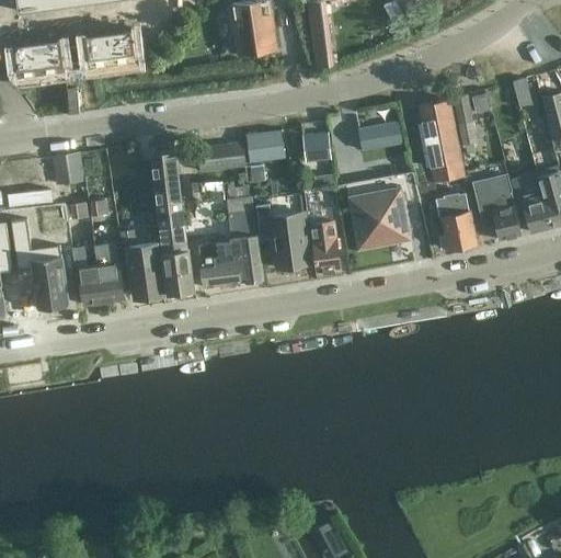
[(46,0),(16,0),(19,13),(48,10),(46,0)]
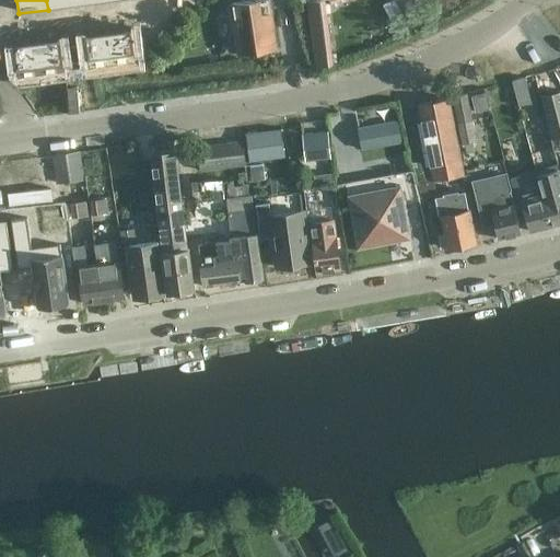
[(76,0),(46,0),(48,10),(77,6),(76,0)]
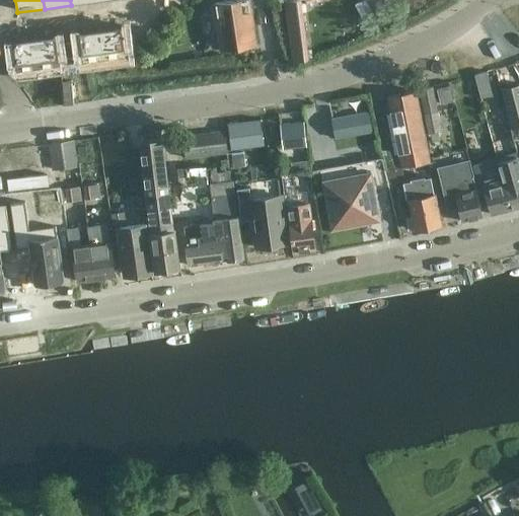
[(214,6),(220,50),(221,54),(256,48),(249,1),(214,6)]
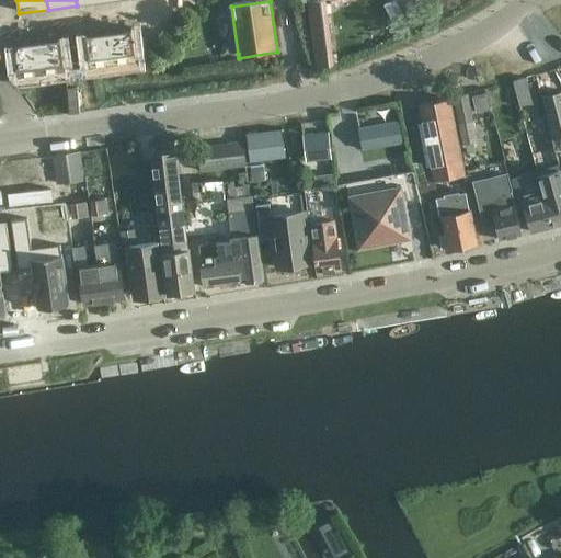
[(132,31),(109,34),(113,66),(136,64),(132,31)]
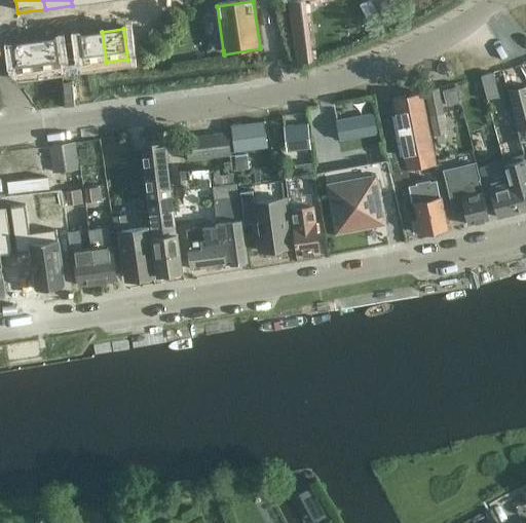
[(102,32),(80,34),(84,65),(106,62),(102,32)]
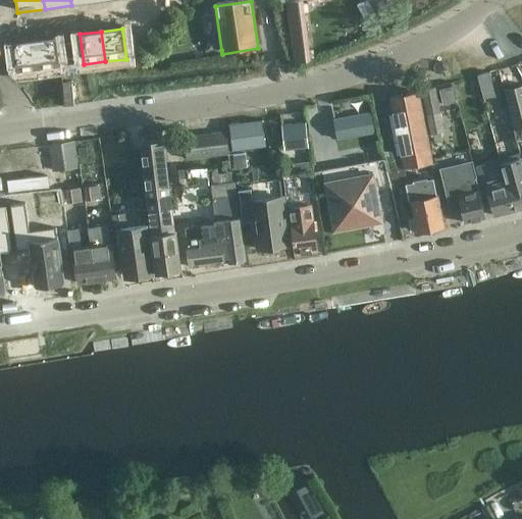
[(55,38),(35,40),(39,70),(59,67),(55,38)]
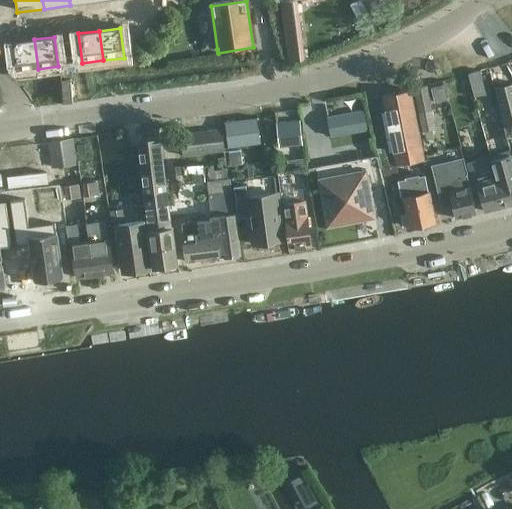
[(34,39),(13,42),(17,72),(38,69),(34,39)]
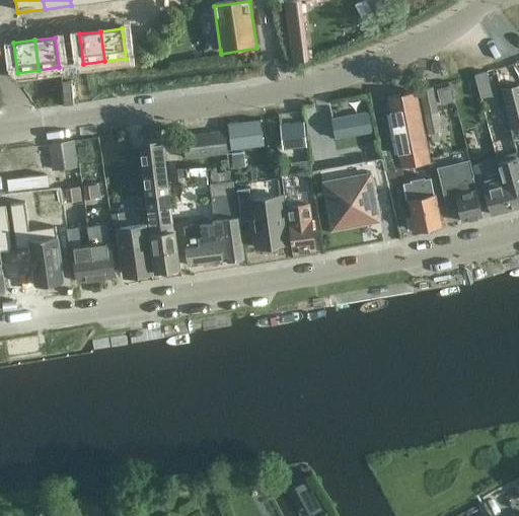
[(492,95),(487,74),(475,77),(479,98),(492,95)]
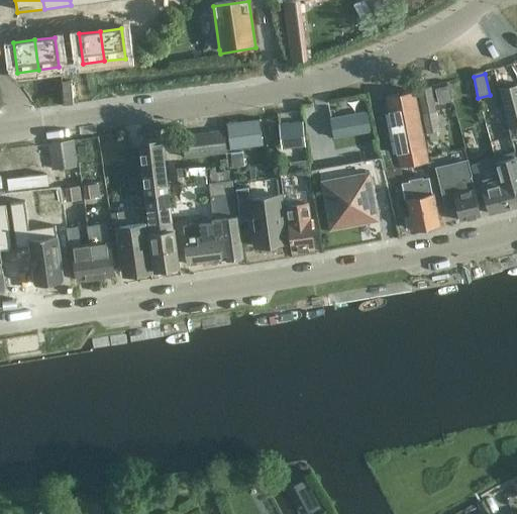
[(516,87),(500,92),(510,131),(516,129),(516,87)]
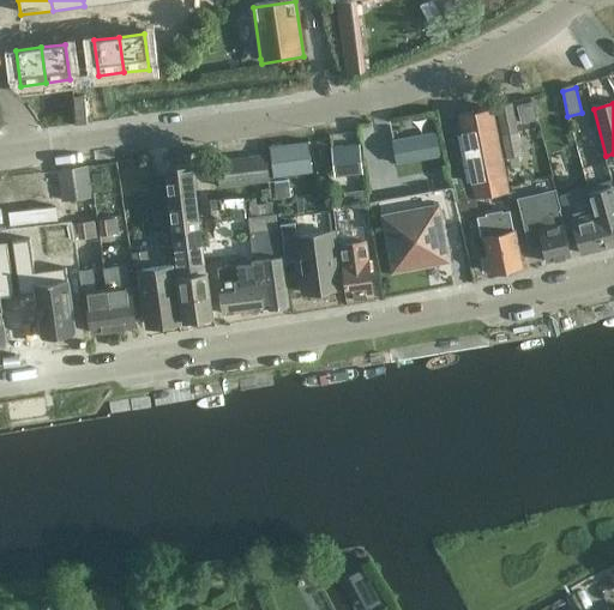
[(512,107),(497,109),(506,161),(522,158),(512,107)]
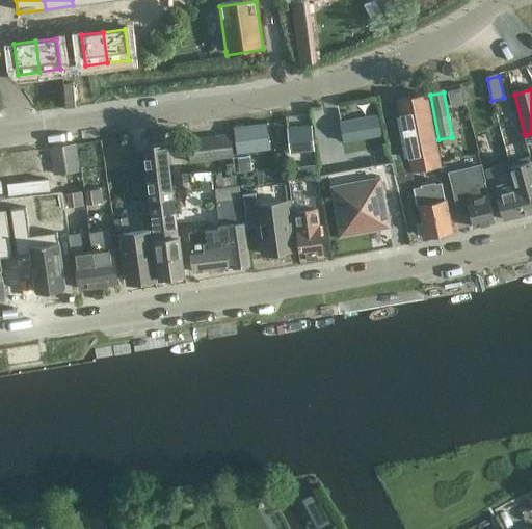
[(397,101),(411,174),(441,168),(426,96),(397,101)]
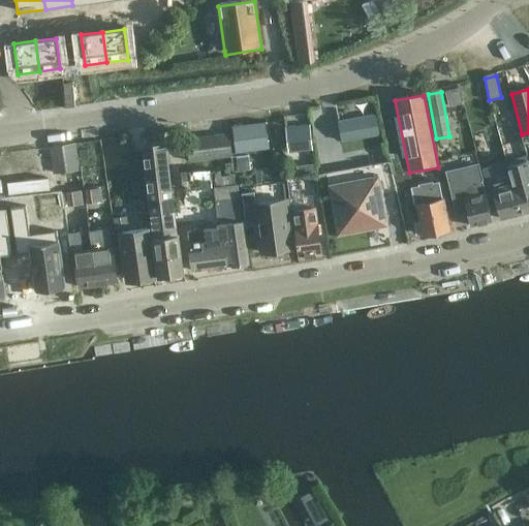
[(263,123),(230,127),(235,154),(268,150),(263,123)]
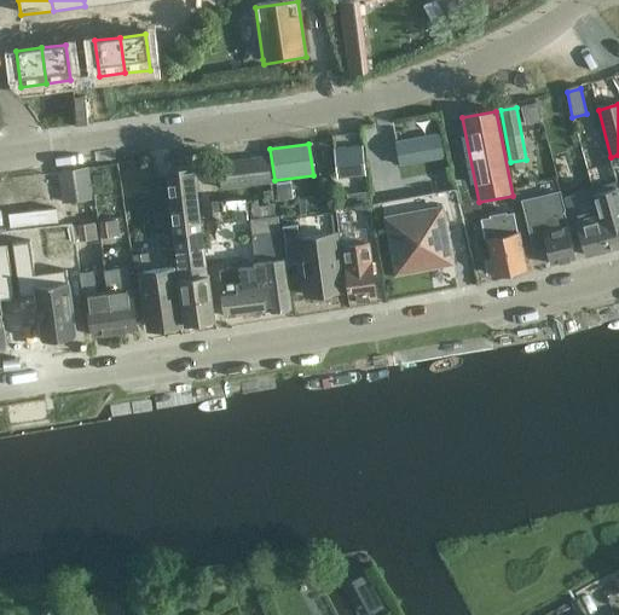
[(363,149),(334,152),(337,183),(366,178),(363,149)]
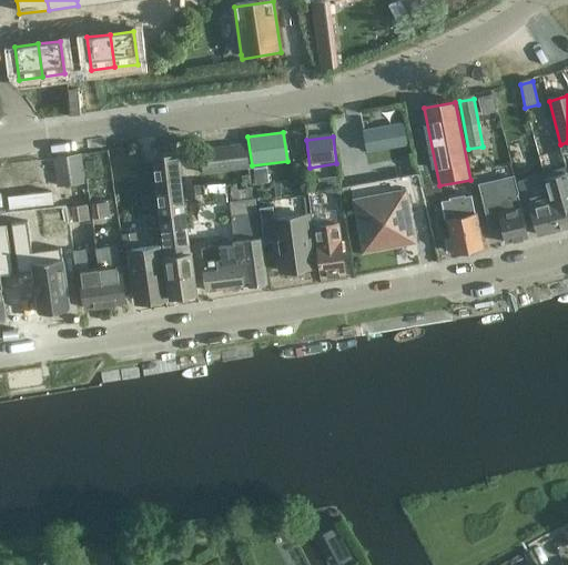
[(201,152),(204,177),(249,171),(245,147),(201,152)]
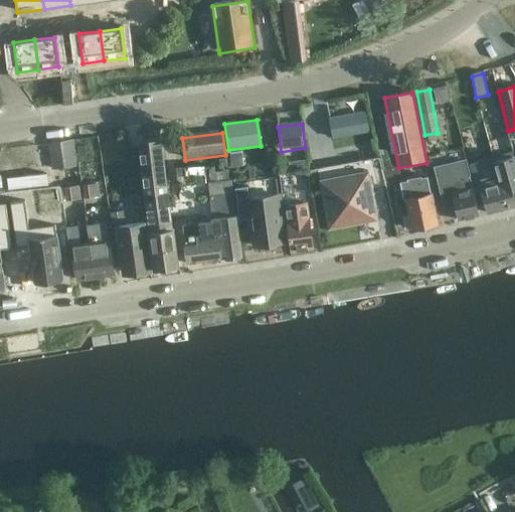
[(311,150),(323,149),(320,136),(309,137),(311,150)]
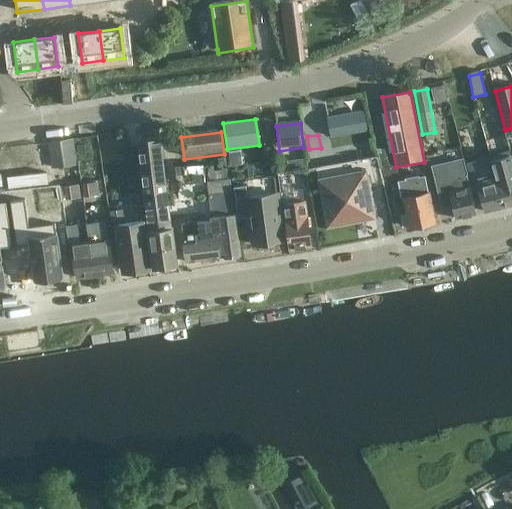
[(159,139),(135,142),(153,270),(177,266),(172,230),(171,230),(159,139)]
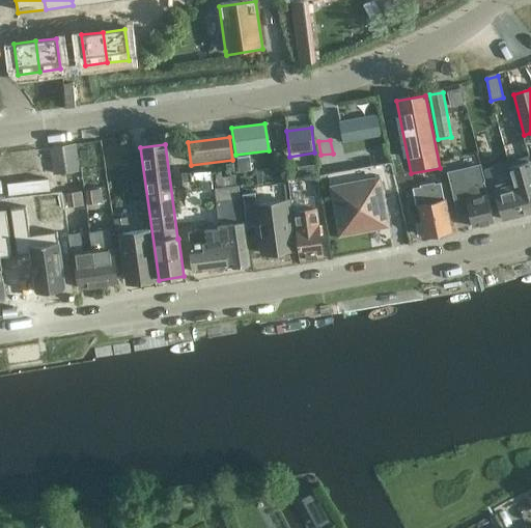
[(54,176),(79,173),(76,147),(50,150),(54,176)]
